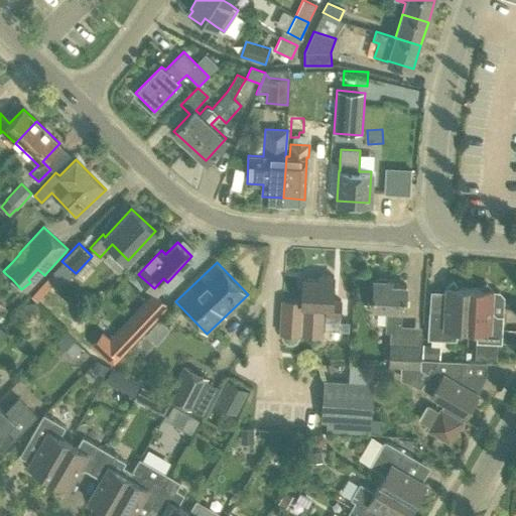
[(333,299),(334,276),(318,275),(318,279),(303,279),(301,300),(281,299),(279,335),(281,336),(281,338),(283,342),(287,345),(291,345),(297,343),(299,339),(299,336),(324,337),(326,314),(340,315),(341,300),(333,299)]
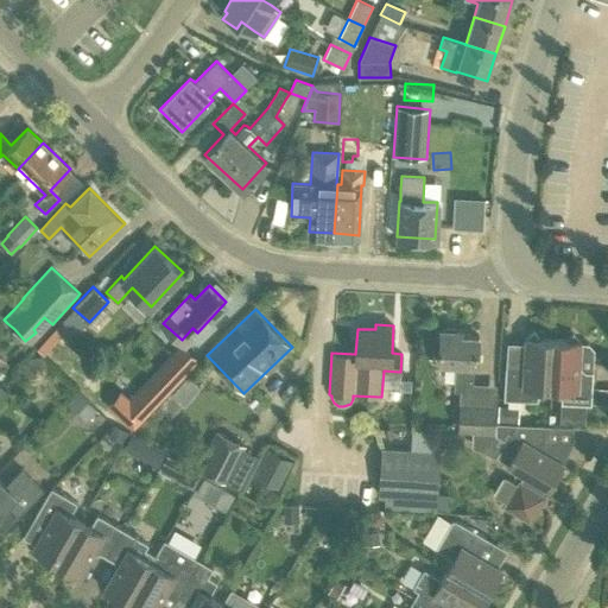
[(457,367),(455,391),(473,392),(474,365),(477,365),(479,335),(461,335),(461,330),(441,329),(438,362),(442,362),(442,366),(457,367)]
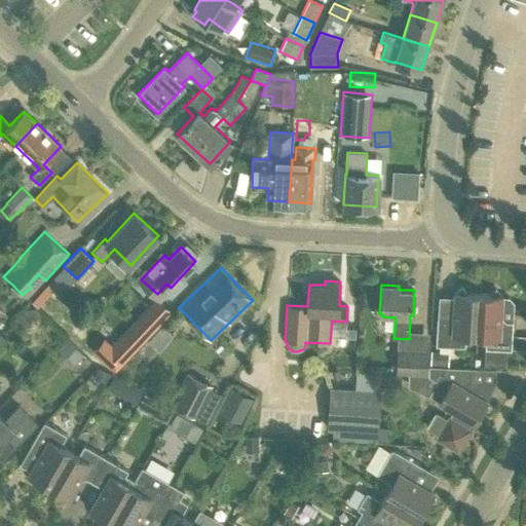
[(476,334),(478,293),(467,293),(461,287),(455,292),(454,292),(453,317),(437,316),(436,344),(465,346),(465,334),(476,334)]
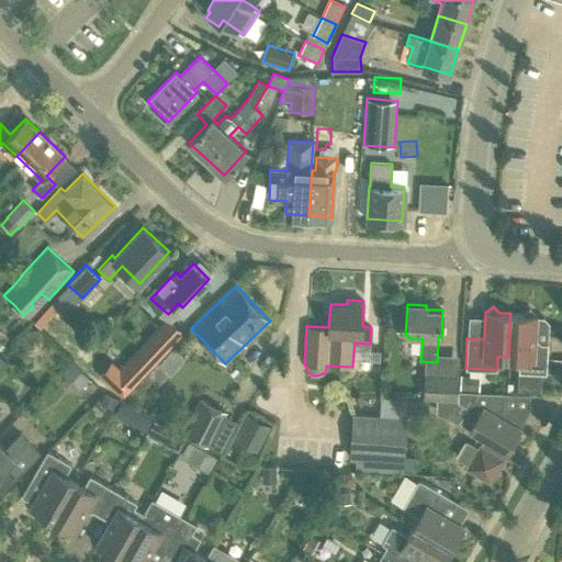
[(510,313),(508,357),(519,358),(518,371),(517,388),(540,389),(541,372),(546,372),(547,358),(548,343),(535,341),(537,316),(537,315),(536,315),(529,308),(523,314),(510,313)]
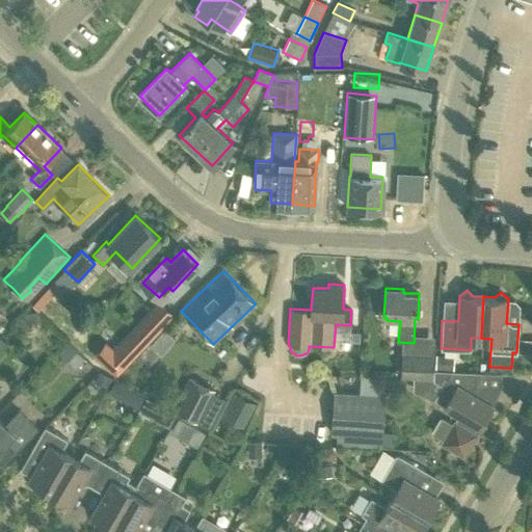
[(145,346),(165,325),(152,312),(132,334),(145,346)]
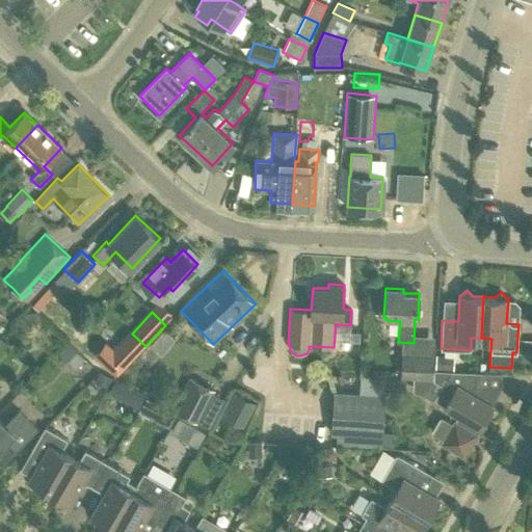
[(164,331),(150,347),(160,356),(175,341),(164,331)]
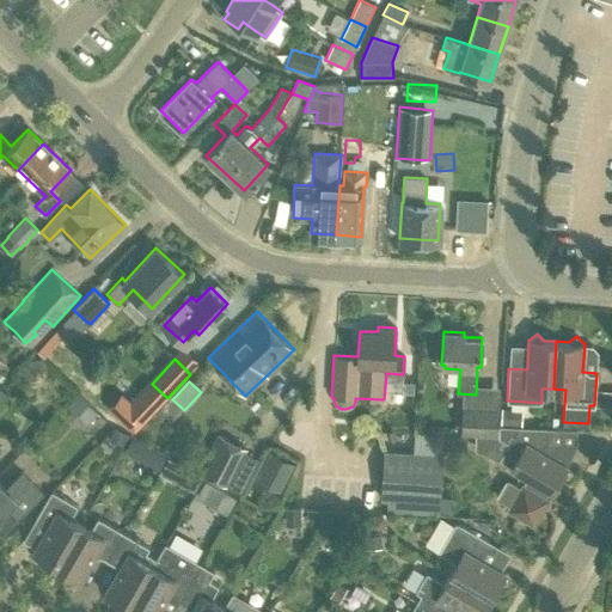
[(79,395),(68,405),(87,424),(97,414),(79,395)]
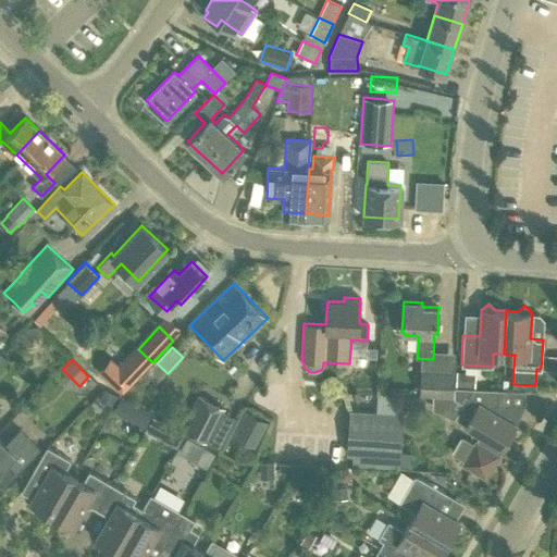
[(419,395),(454,396),(454,387),(455,372),(420,370),(419,395)]
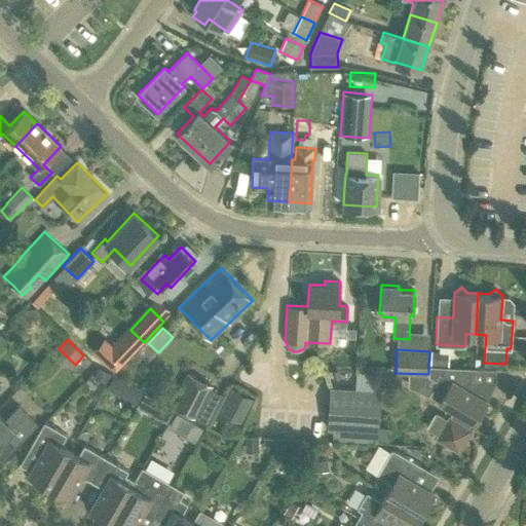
[(429,393),(440,400),(443,402),(445,410),(453,408),(448,418),(437,412),(428,426),(439,434),(437,437),(452,446),(461,443),(471,428),(468,427),(473,420),(475,421),(481,411),(489,409),(487,401),(487,400),(486,399),(494,384),(495,381),(470,379),(471,367),(446,366),(428,366),(428,374),(428,377),(437,381),(435,384),(429,393)]
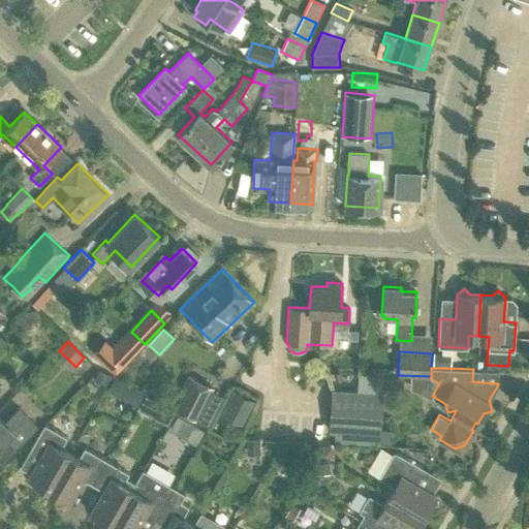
[(112,377),(98,370),(94,378),(106,385),(112,377)]
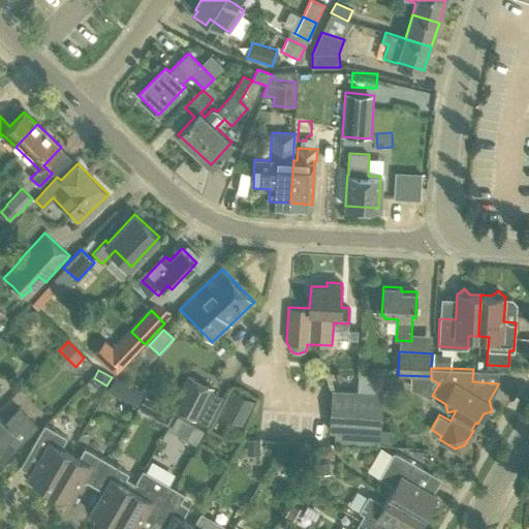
[(188,374),(172,407),(209,428),(225,397),(214,392),(216,387),(188,374)]
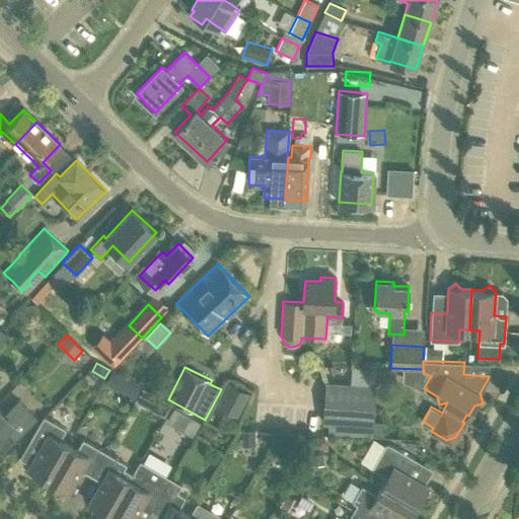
[(395,382),(396,372),(383,371),(382,381),(395,382)]
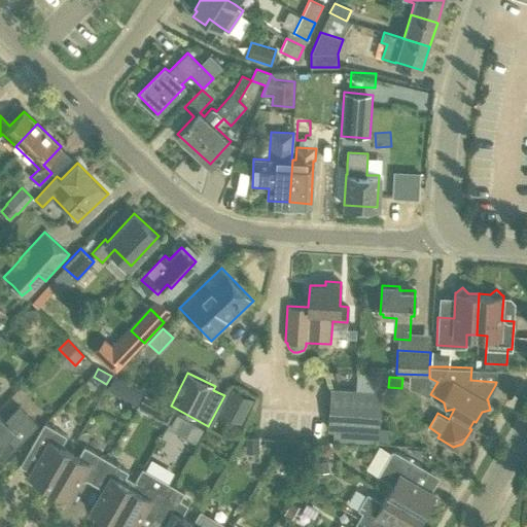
[(132,388),(126,398),(137,405),(143,394),(132,388)]
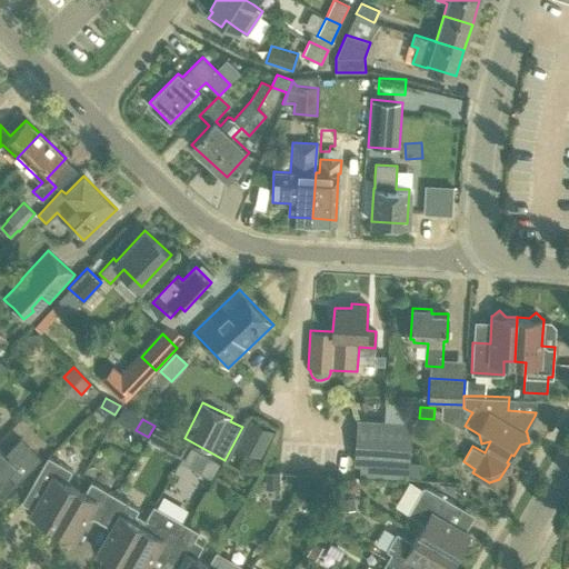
[(250,419),(240,439),(262,450),(272,430),(250,419)]
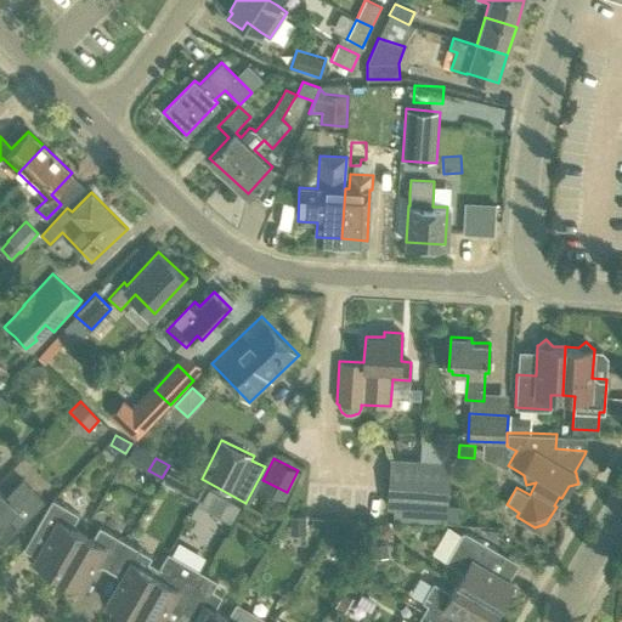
[(410,521),(446,524),(451,464),(391,461),(388,509),(393,509),(393,520),(410,521)]
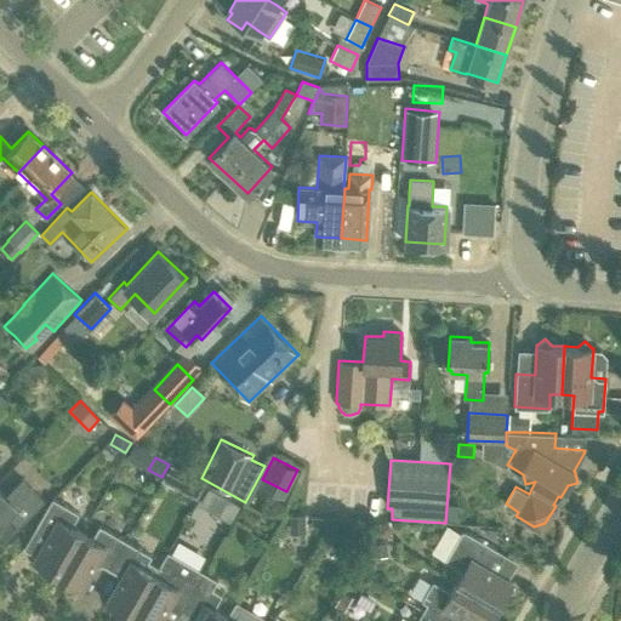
[(169,466),(163,478),(169,482),(176,480),(181,472),(169,466)]
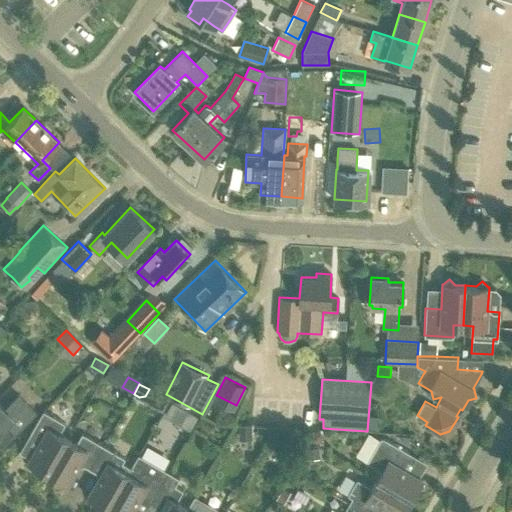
[(0,429),(4,426),(14,436),(36,413),(18,395),(4,409),(0,405),(0,429)]
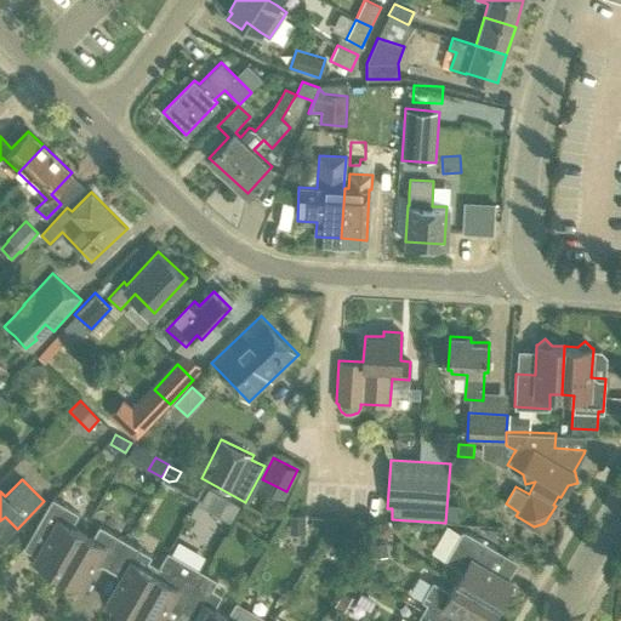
[(214,513),(223,495),(208,486),(198,503),(214,513)]
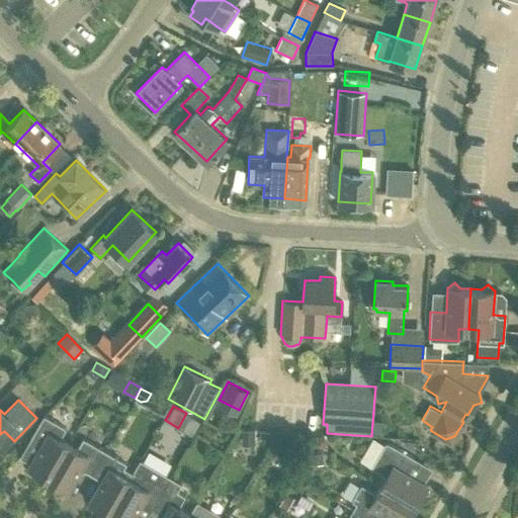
[(48,479),(68,444),(60,439),(66,428),(44,416),(29,439),(39,445),(27,467),(28,467),(30,476),(38,473),(48,479)]
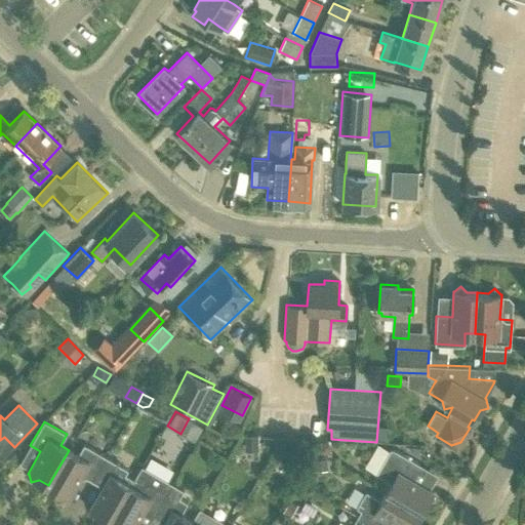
[(378,428),(378,441),(388,441),(388,427),(378,428)]
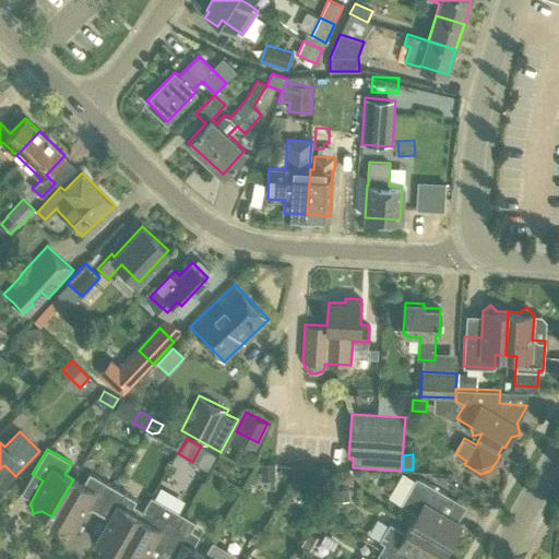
[(275,464),(260,464),(261,480),(276,480),(275,464)]
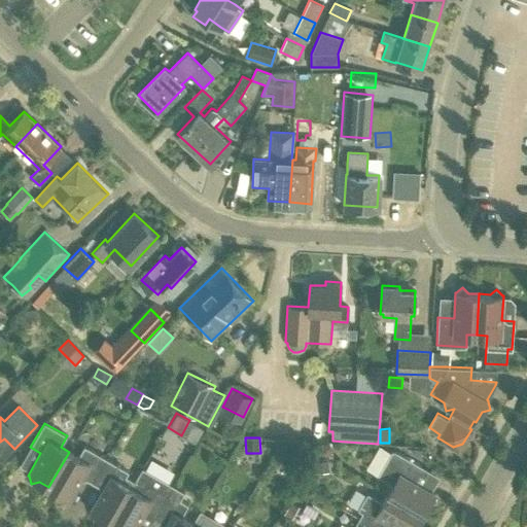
[(93,483),(106,459),(84,446),(78,456),(69,452),(48,487),(59,493),(61,500),(68,498),(70,499),(79,482),(86,480),(93,483)]
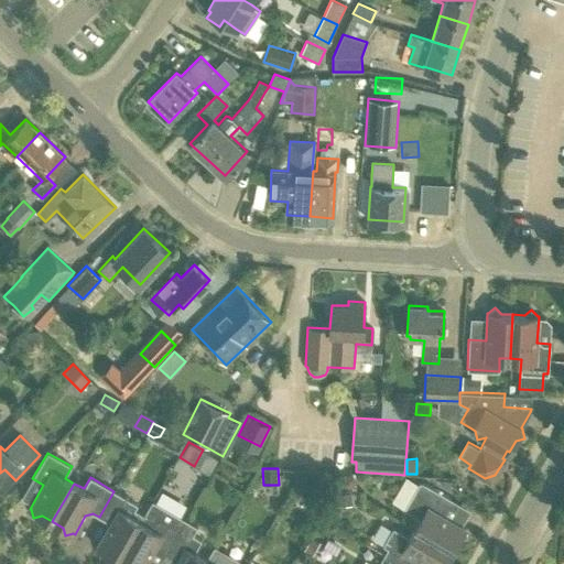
[(414,528),(453,550),(458,539),(467,537),(465,529),(466,527),(442,513),(451,498),(422,481),(419,481),(403,509),(420,518),(414,528)]
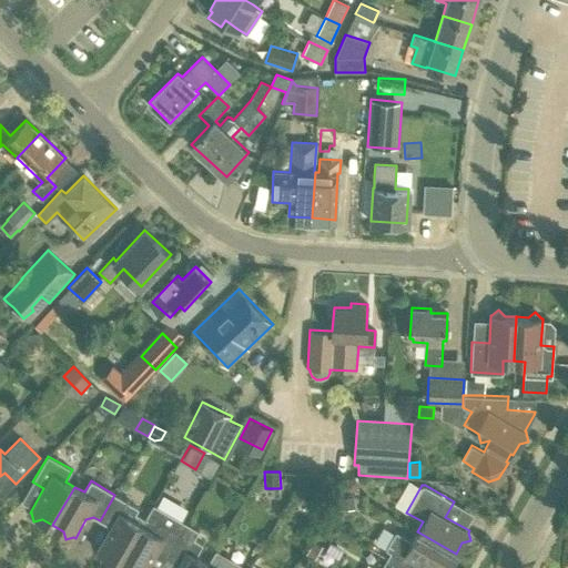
[(141,525),(145,518),(135,513),(139,508),(114,495),(100,520),(107,525),(108,530),(97,550),(98,551),(100,560),(109,558),(119,564),(141,525)]
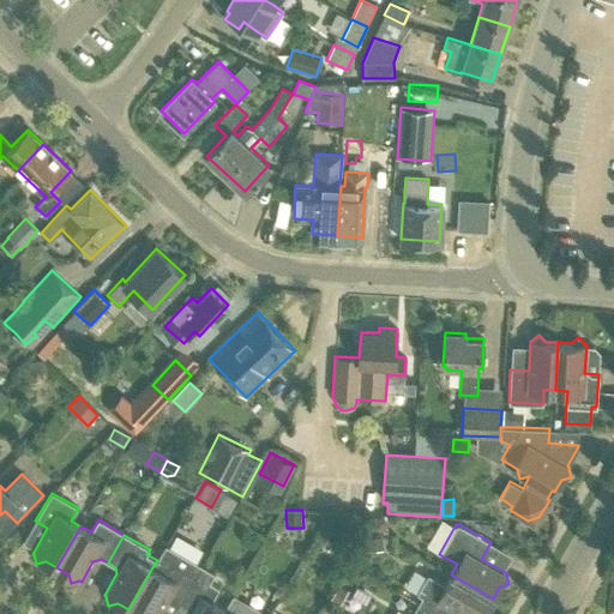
[(381,536),(362,537),(363,551),(383,549),(381,536)]
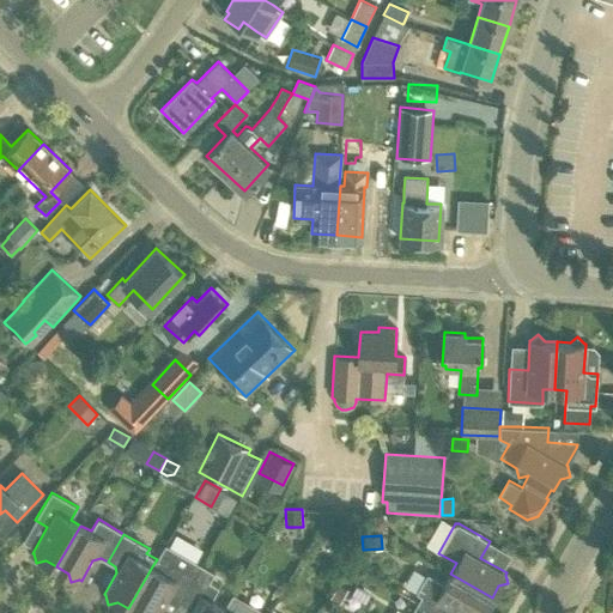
[(158,612),(168,596),(180,604),(195,575),(201,565),(165,544),(157,559),(152,566),(128,608),(137,612),(158,612)]
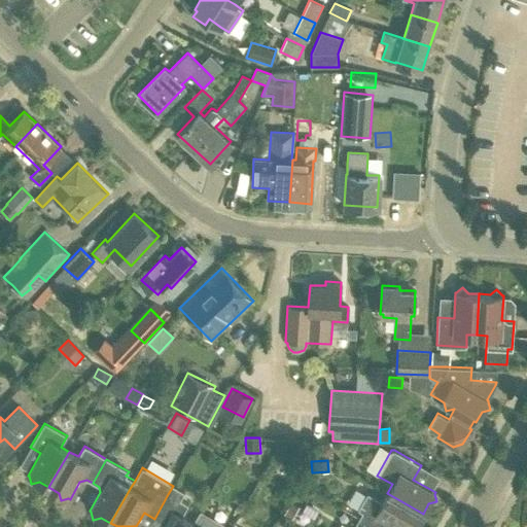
[(190,526),(194,523),(181,516),(188,504),(180,499),(184,492),(173,486),(168,494),(154,519),(165,524),(163,526),(190,526)]
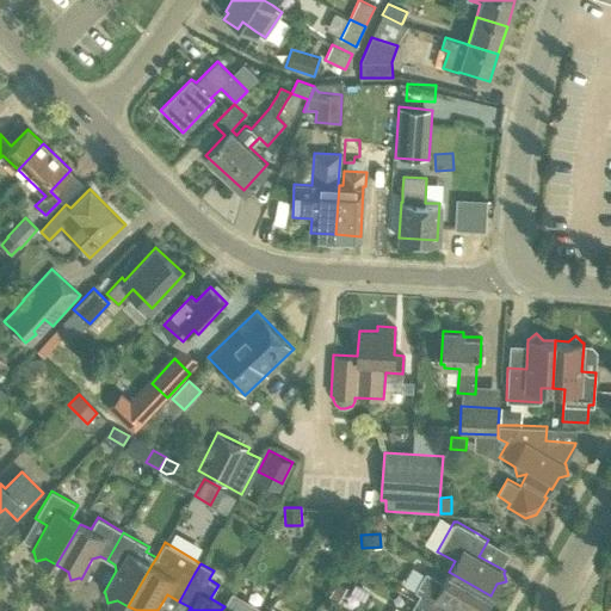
[(449,572),(443,581),(426,571),(418,585),(423,588),(417,600),(434,610),(444,610),(449,603),(462,610),(485,610),(485,606),(491,596),(449,572)]
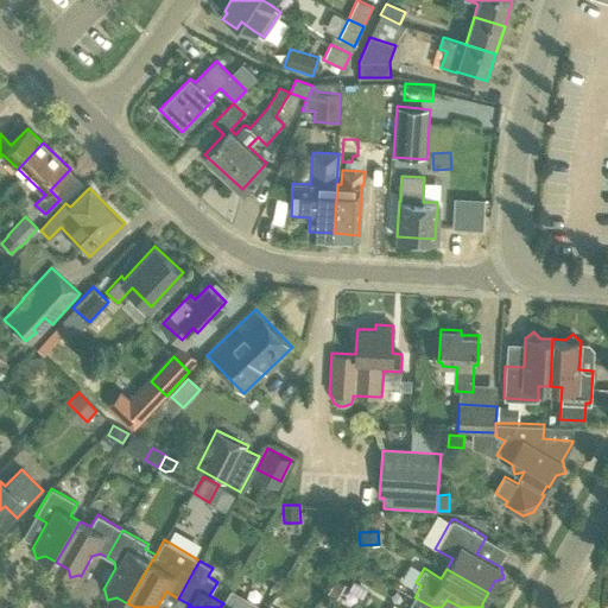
[(335,580),(327,594),(337,600),(346,586),(335,580)]
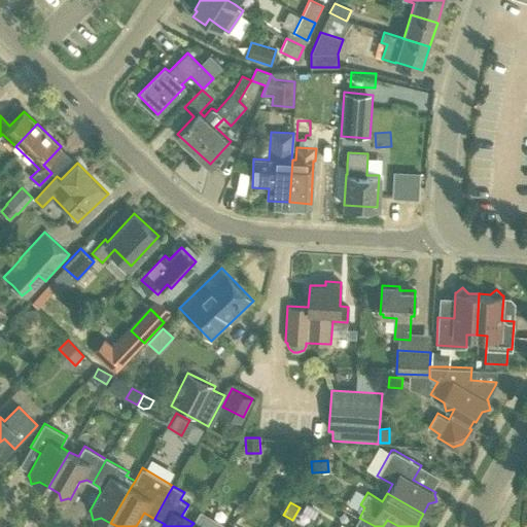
[(375,526),(359,518),(353,526),(375,526)]
